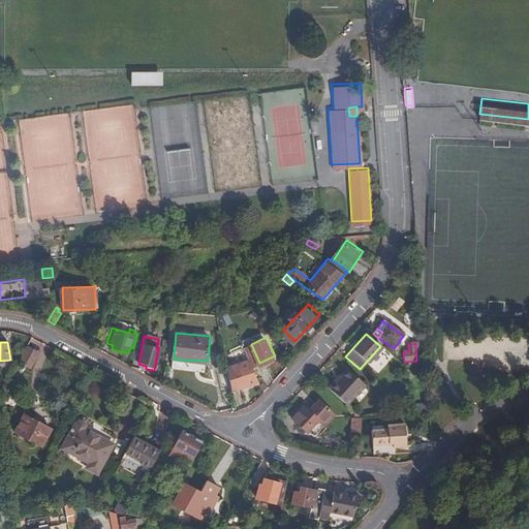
[(255,355),(250,345),(245,347),(250,358),(255,355)]
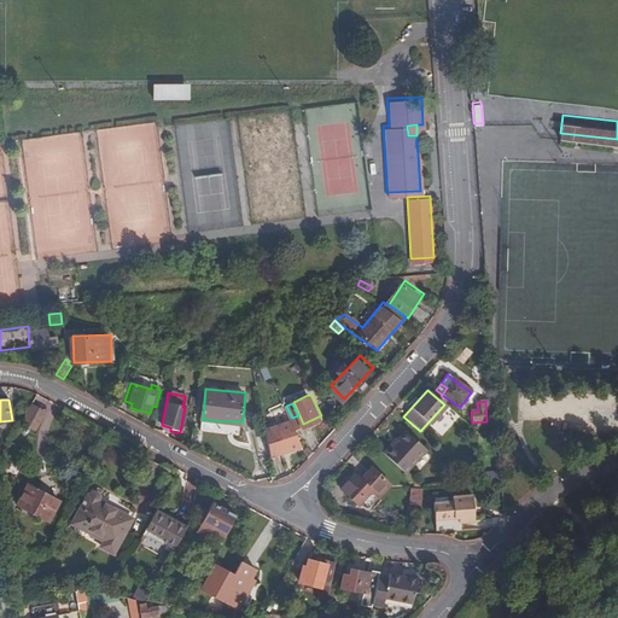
[(46,413),(31,404),(21,423),(35,431),(46,413)]
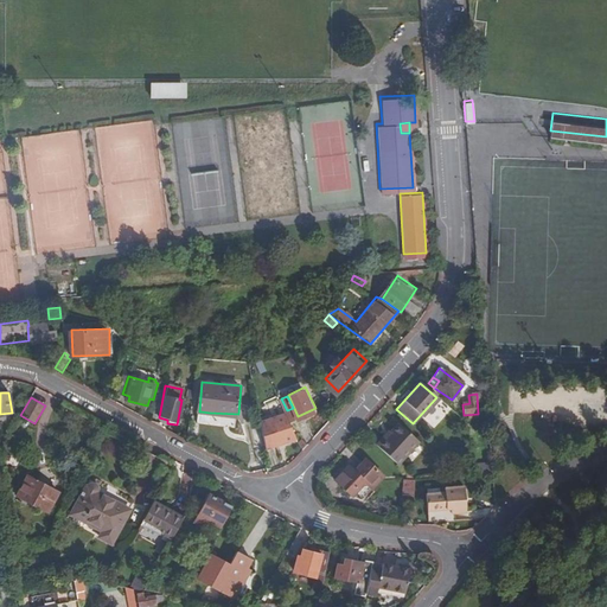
[(262,422),(269,449),(280,445),(280,442),(283,440),(287,441),(300,435),(287,410),(274,420),(262,422)]
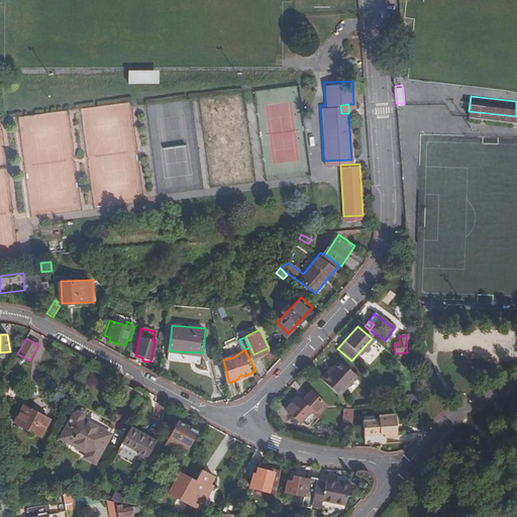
[(179,351),(171,350),(171,362),(179,362),(179,351)]
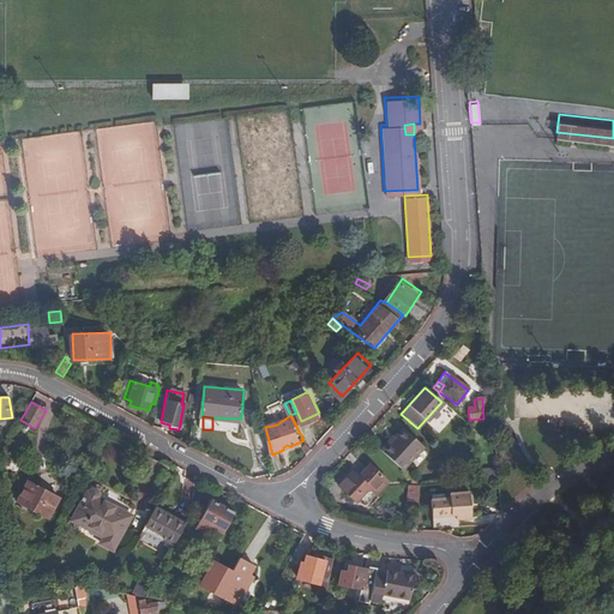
[(389,443),(380,452),(402,471),(423,447),(404,431),(391,445),(389,443)]
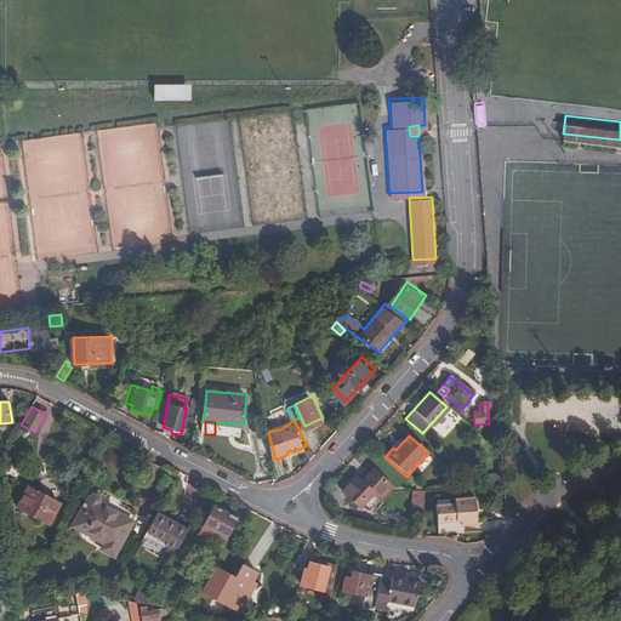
[(354,477),(341,493),(357,507),(370,493),(380,501),(391,489),(371,471),(360,483),(354,477)]
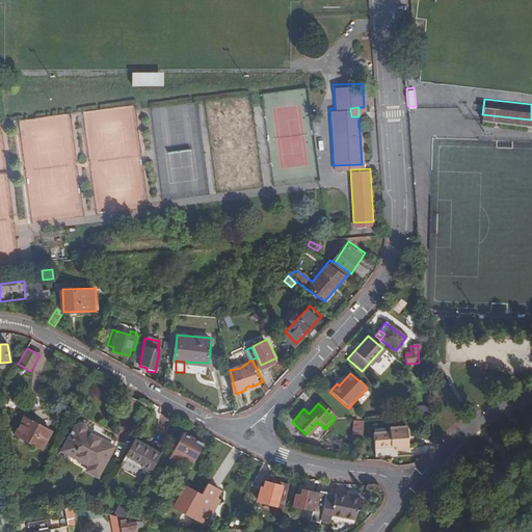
[(349,447),(364,447),(365,422),(356,416),(356,422),(353,422),(353,436),(350,437),(349,447)]
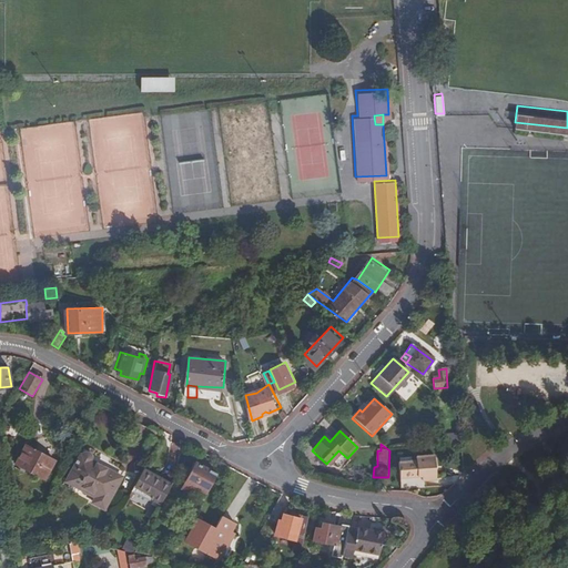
[(53,460),(24,445),(14,463),(43,479),(53,460)]
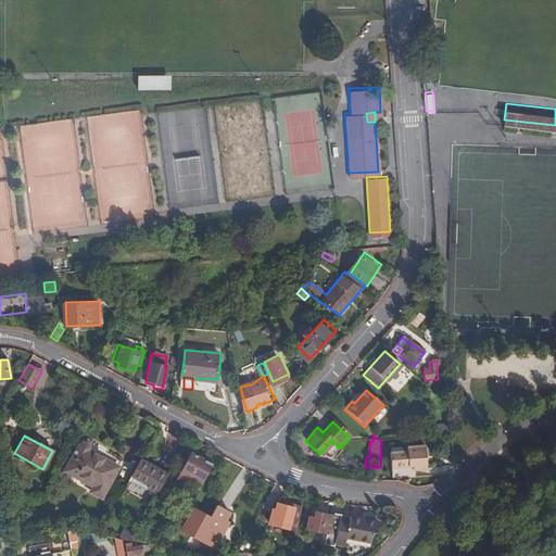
[(96,483),(93,487),(91,492),(102,497),(118,467),(88,451),(88,450),(88,447),(87,445),(85,445),(83,445),(81,445),(80,446),(78,445),(66,468),(96,483)]
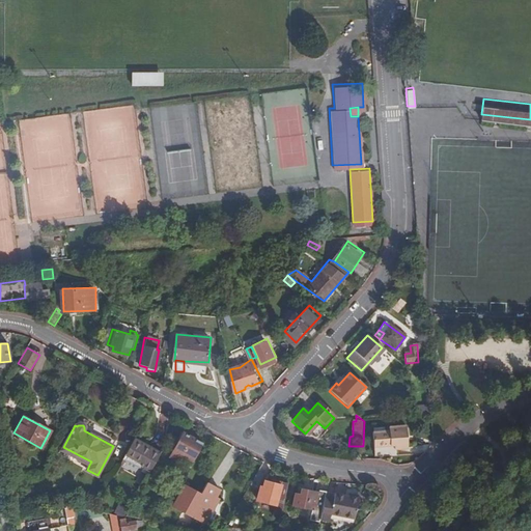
[(395,450),(409,449),(407,427),(390,428),(390,432),(385,434),(375,434),(373,435),(375,449),(395,447),(395,450)]
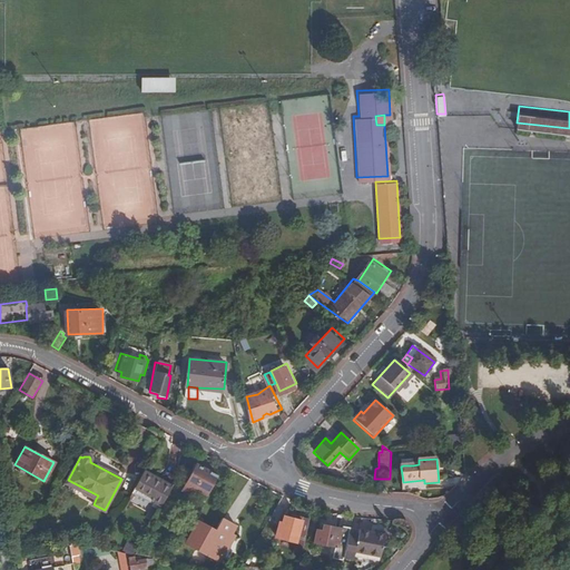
[(216,477),(194,464),(179,493),(192,490),(205,497),(216,477)]
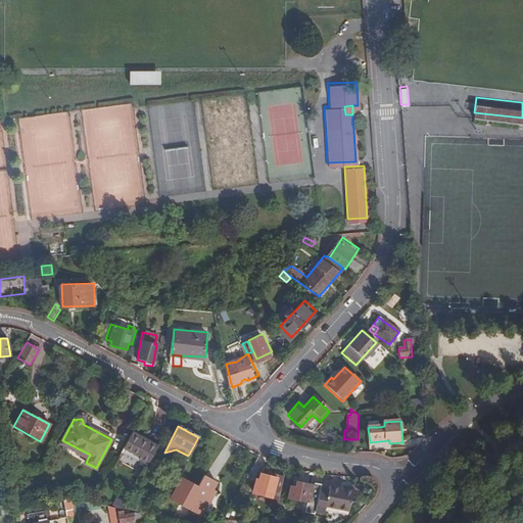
[(138,460),(147,465),(158,444),(133,430),(124,447),(140,456),(138,460)]
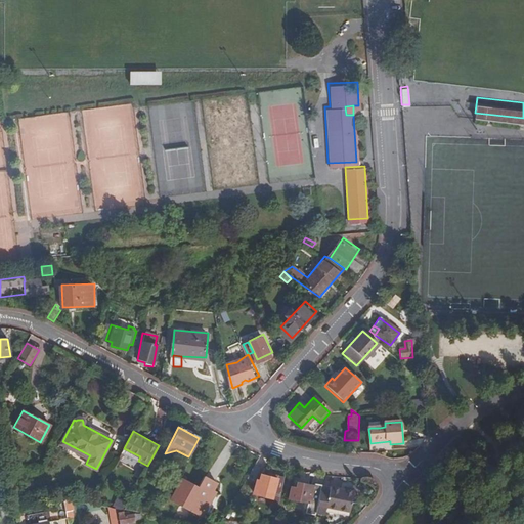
[(61,444),(88,459),(90,455),(62,441),(61,444)]
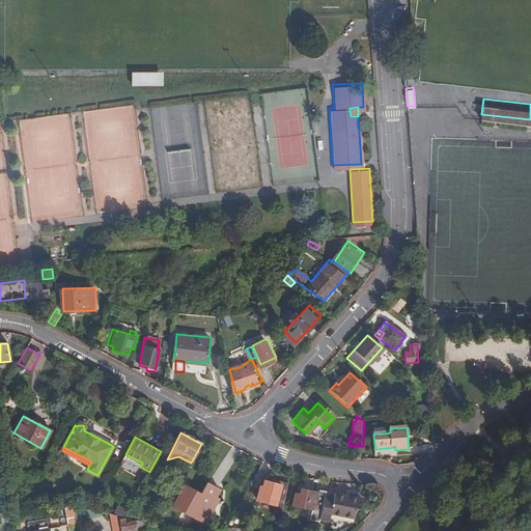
[(264,472),(257,469),(251,485),(259,488),(264,472)]
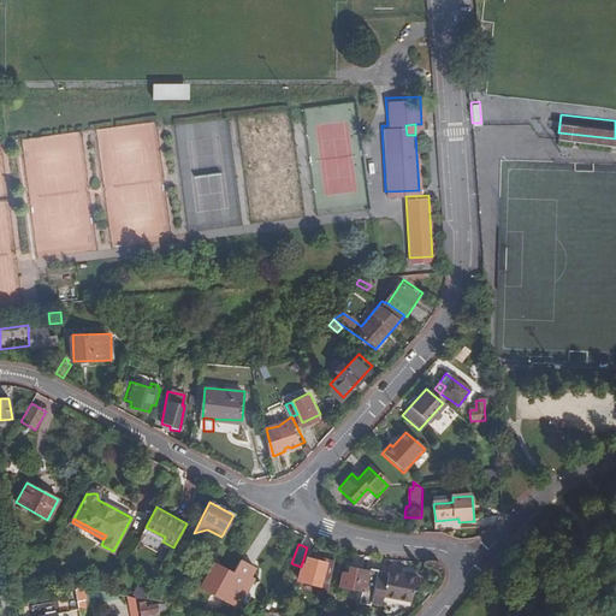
[(304,560),(296,581),(314,587),(325,560),(314,556),(312,563),(304,560)]
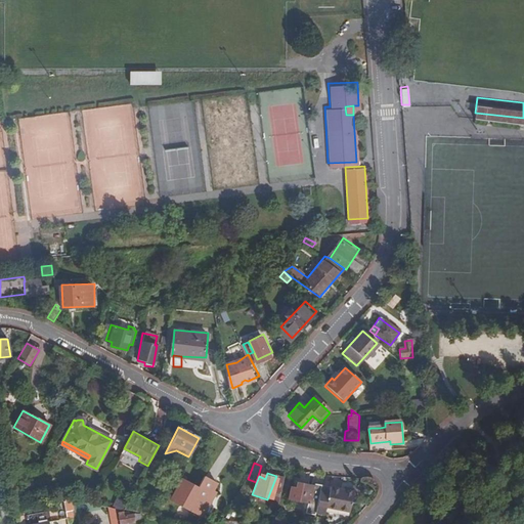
[(181,479),(170,499),(185,508),(183,512),(186,514),(188,510),(192,512),(194,508),(191,507),(194,500),(193,500),(195,496),(205,501),(215,484),(203,477),(199,485),(201,487),(200,489),(181,479)]
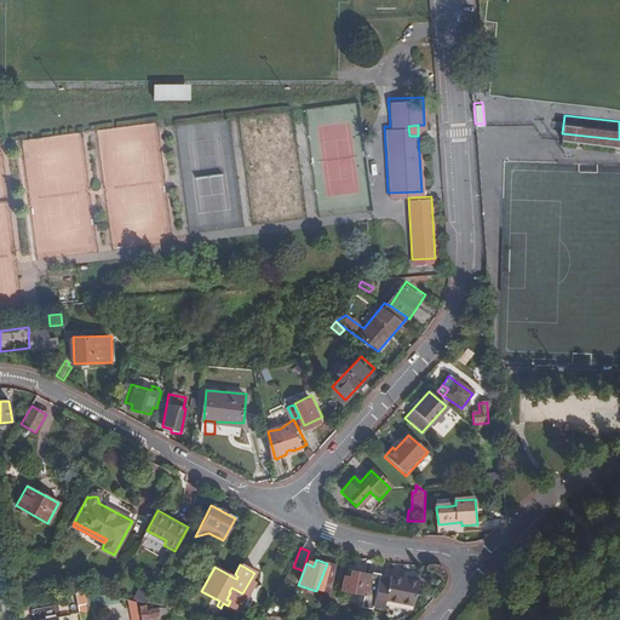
[(344,578),(342,591),(367,597),(372,577),(352,572),(350,579),(344,578)]
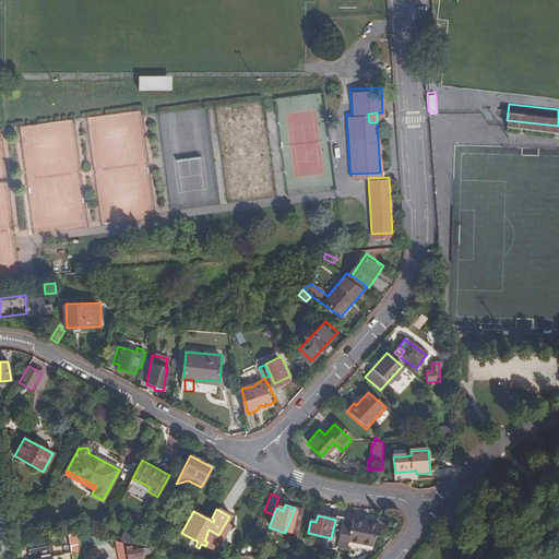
[(377,525),(343,518),(337,542),(345,544),(346,539),(372,546),(377,525)]
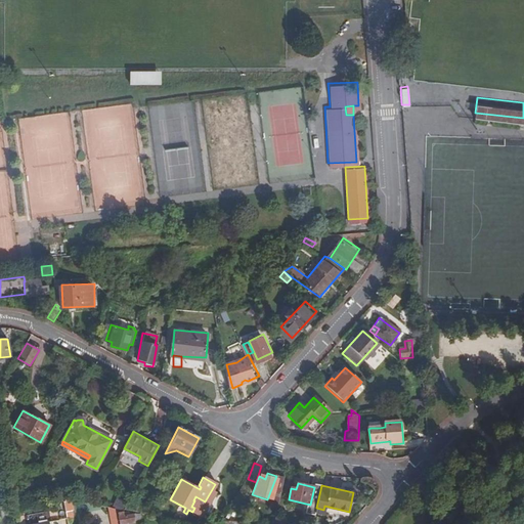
[(126,505),(127,504),(116,497),(111,508),(117,509),(123,511),(126,505)]
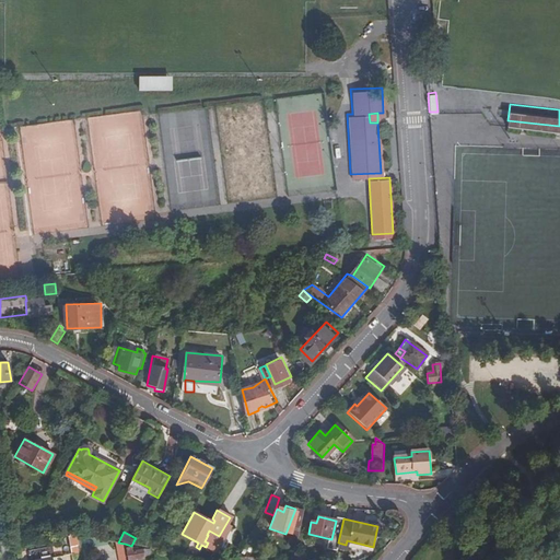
[(76,534),(67,536),(69,547),(78,546),(76,534)]
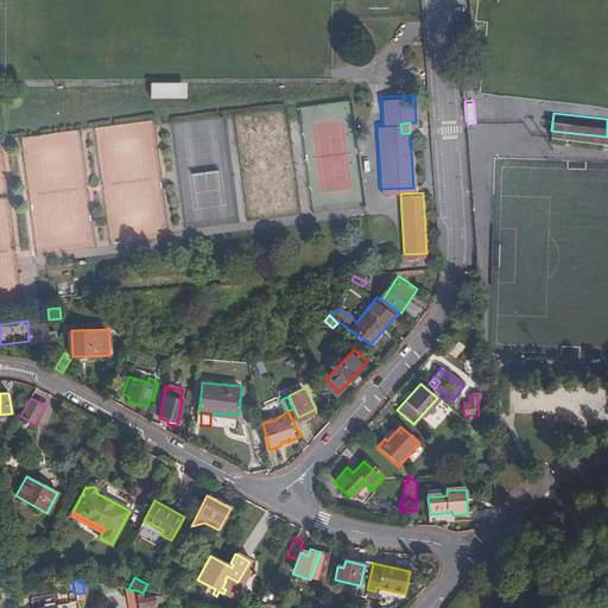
[(276,591),(268,587),(264,595),(271,599),(276,591)]
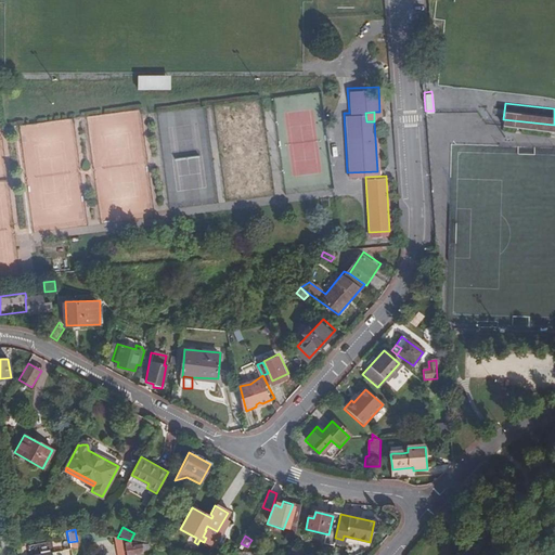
[(116,538),(118,554),(124,554),(127,554),(124,539),(117,538),(116,538)]
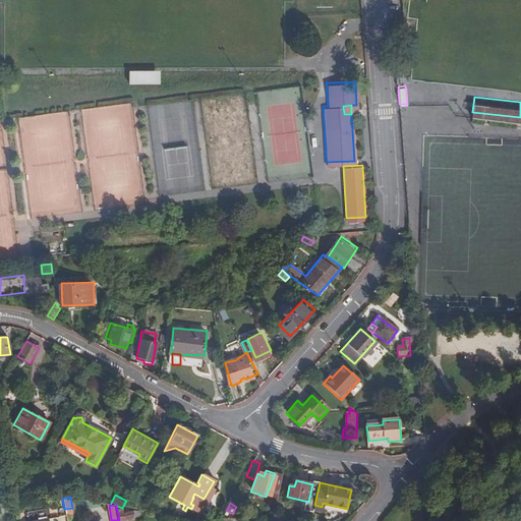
[(120,520),(128,520),(143,519),(142,513),(134,512),(128,514),(127,511),(125,511),(125,509),(119,510),(120,520)]
